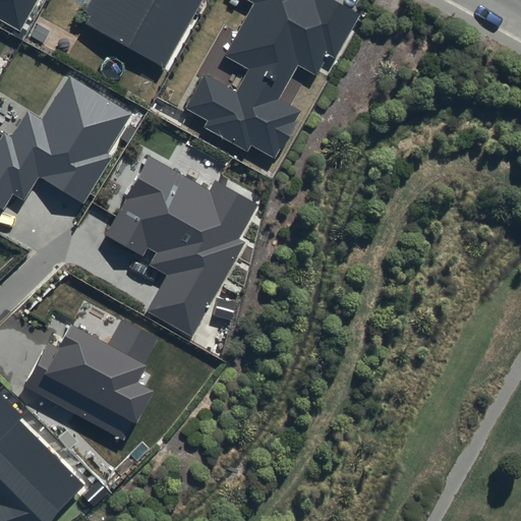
[(0,0),(0,20),(19,32),(20,30),(37,0),(0,0)]
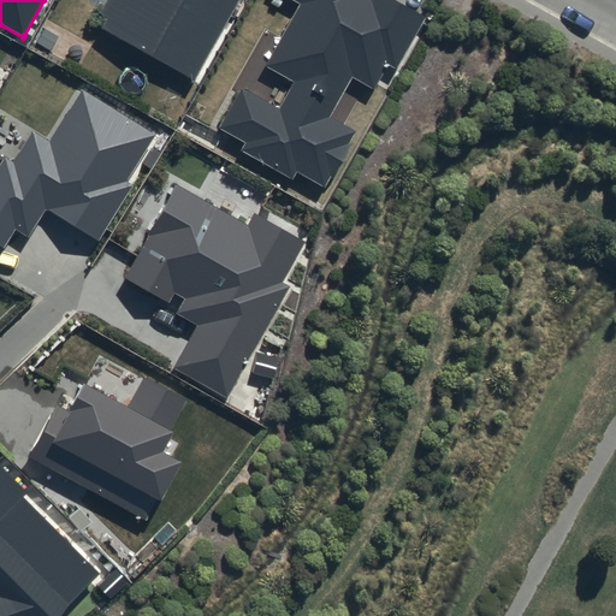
[(110,0),(96,25),(194,80),(238,0),(110,0)]
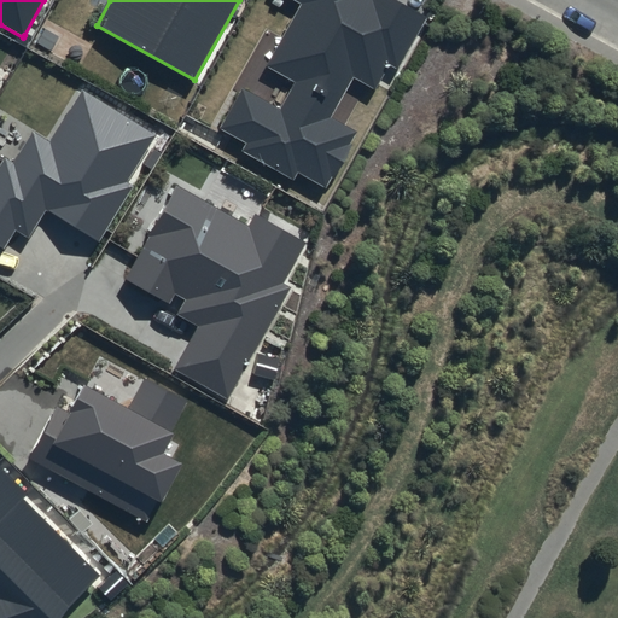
[(298,0),(304,4),(269,65),(296,81),(280,110),(243,89),(221,128),(246,141),(242,151),(293,179),(298,172),(326,187),(332,176),(337,179),(356,145),(350,141),(355,132),(332,118),(354,79),(374,89),(389,64),(397,69),(426,18),(394,0),(298,0)]
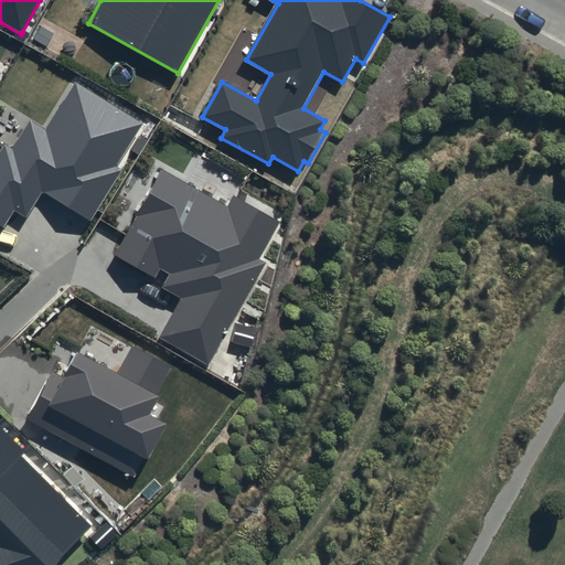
[(144,124),(75,83),(46,130),(31,121),(12,151),(4,147),(0,152),(0,222),(3,225),(13,209),(28,216),(42,193),(91,222),(123,170),(118,167),(144,124)]
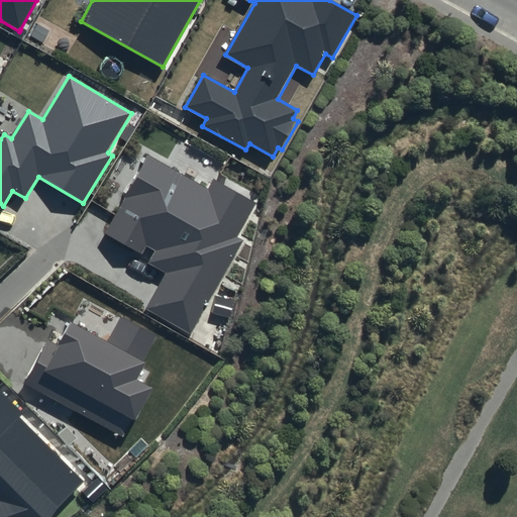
[(144,304),(184,327),(260,200),(215,175),(207,188),(148,152),(102,231),(165,269),(144,304)]
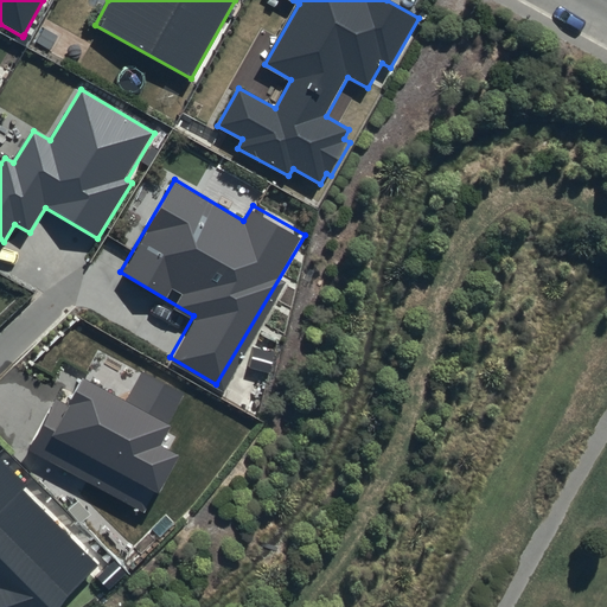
[(142,371),(126,402),(83,379),(69,406),(55,398),(27,449),(144,511),(153,493),(158,496),(179,457),(159,446),(186,395),(142,371)]
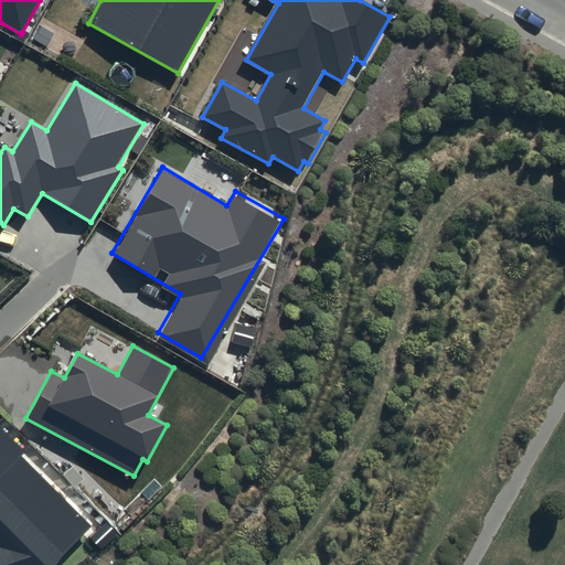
[(50,564),(91,526),(0,430),(0,564),(50,564)]
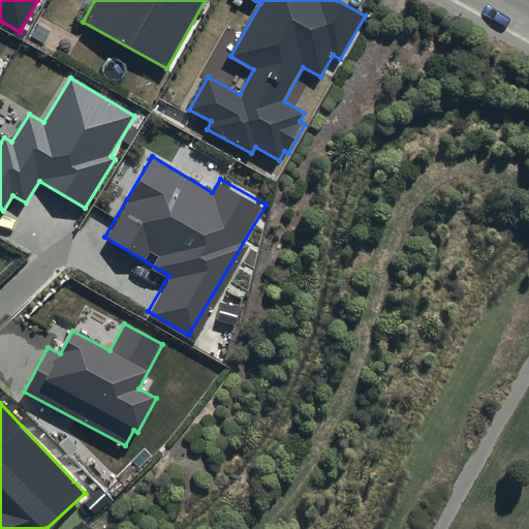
All buildings are outlined.
